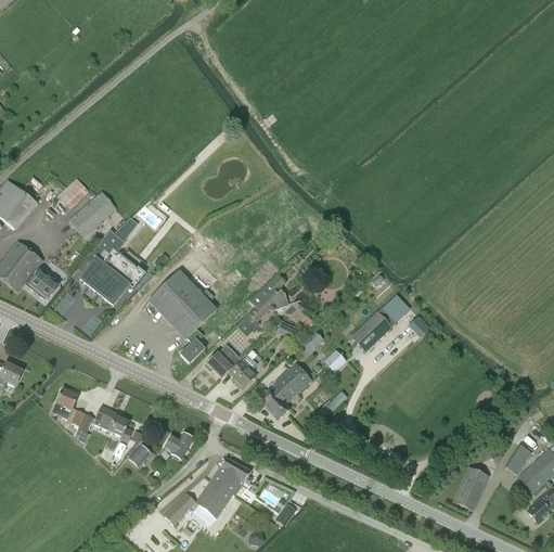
[(37,193),(43,181),(33,176),(25,191),(29,193),(31,191),(37,193)]
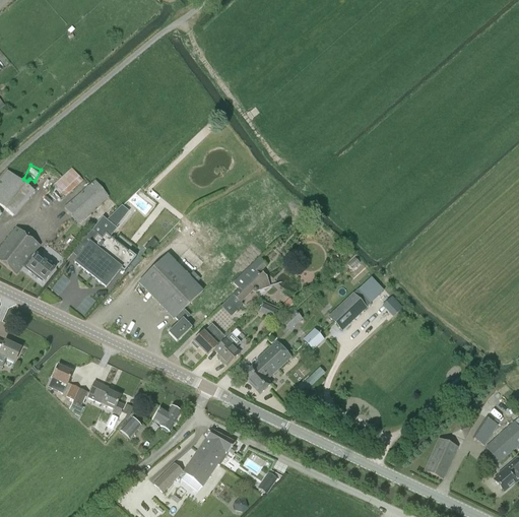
[(72,166),(50,186),(61,199),(83,179),(72,166)]
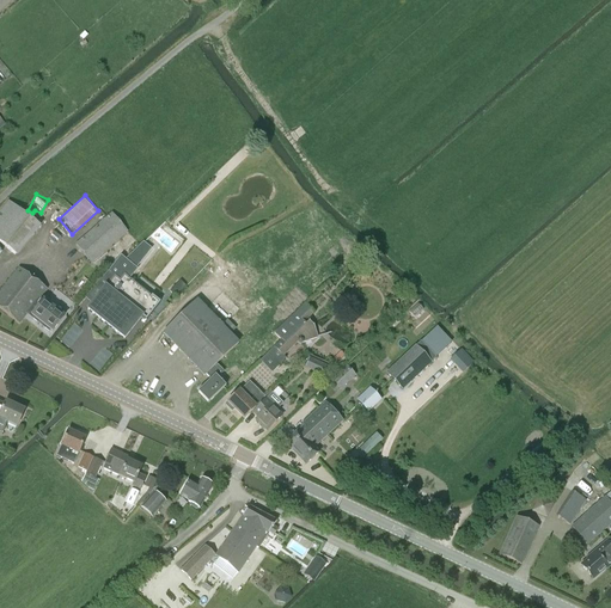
[(0,240),(14,252),(38,222),(10,198),(0,209),(0,240)]
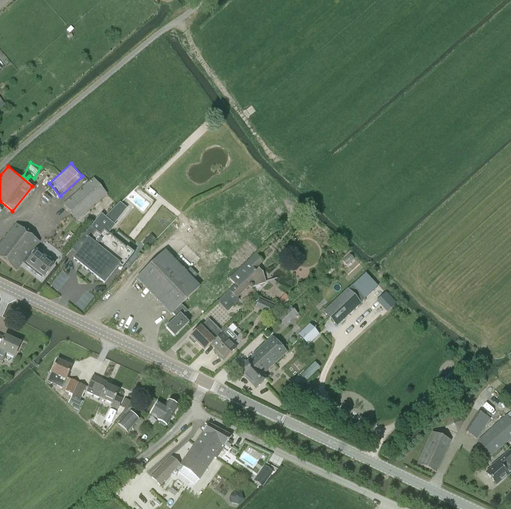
[(77,218),(107,192),(94,177),(64,203),(77,218)]
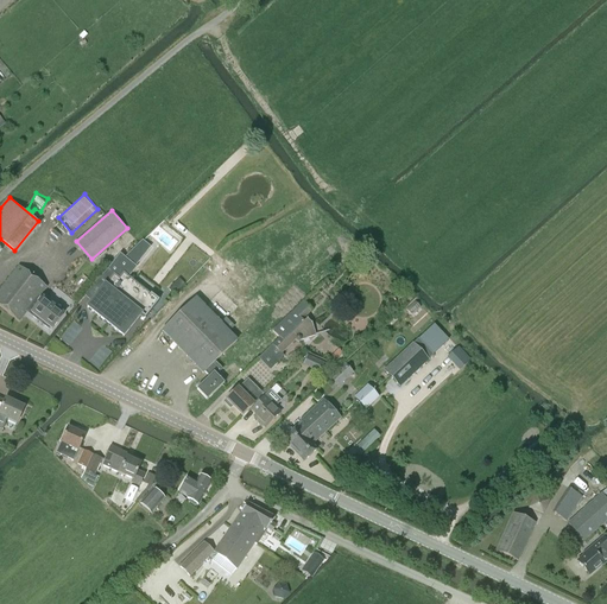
[(143,237),(136,245),(144,250),(151,241),(145,236),(143,237)]
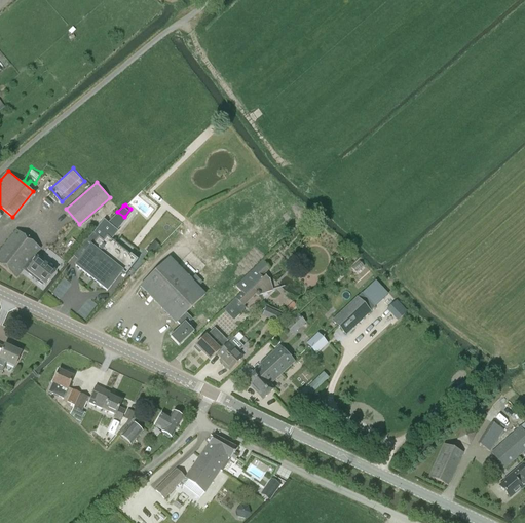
[(99,234),(76,264),(108,289),(122,270),(126,273),(138,258),(112,237),(119,229),(105,218),(95,231),(99,234)]
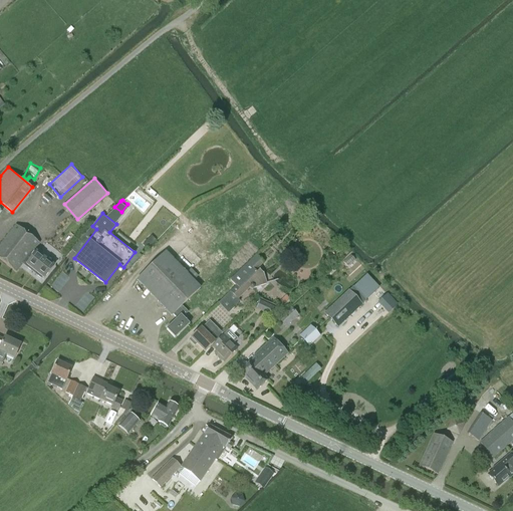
[(44,277),(53,265),(37,252),(33,256),(30,253),(39,241),(16,224),(0,244),(0,256),(17,270),(24,261),(28,263),(27,264),(44,277)]
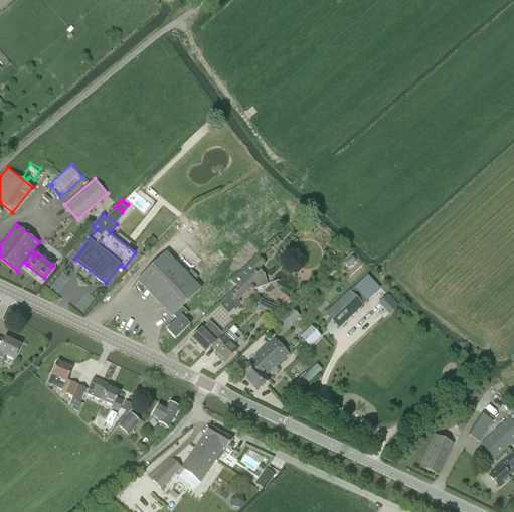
[(191,267),(187,272),(167,250),(138,279),(172,314),(174,313),(183,304),(201,286),(194,279),(199,275),(191,267)]
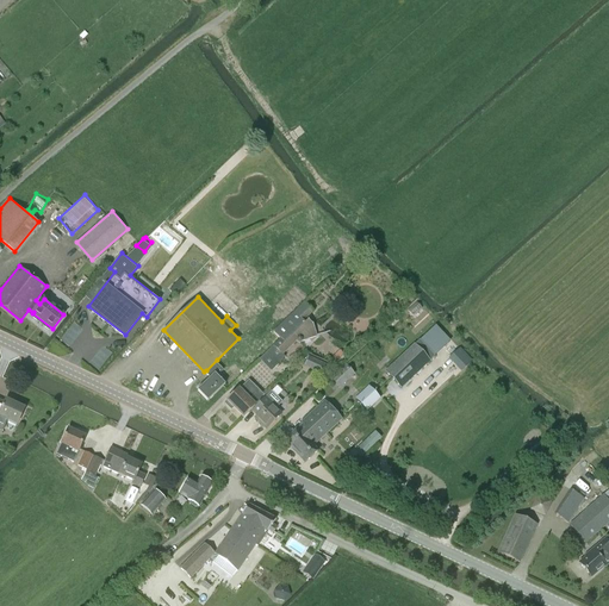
[(281,336),(268,349),(260,356),(271,369),(285,355),(283,353),(299,337),(302,339),(317,335),(312,323),(308,324),(303,319),(314,310),(305,300),(274,330),(281,336)]
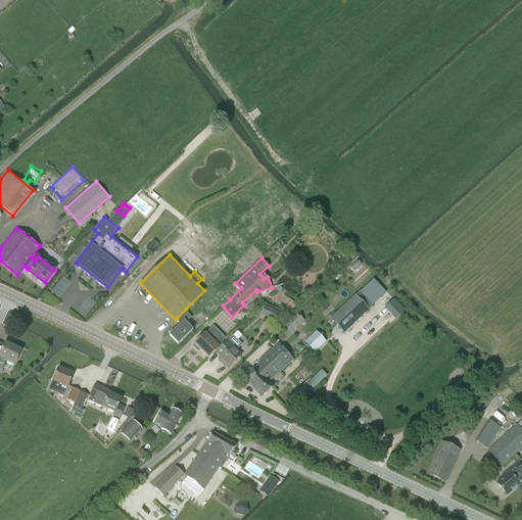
[(360,290),(330,318),(344,333),(370,309),(369,309),(373,304),(360,290)]
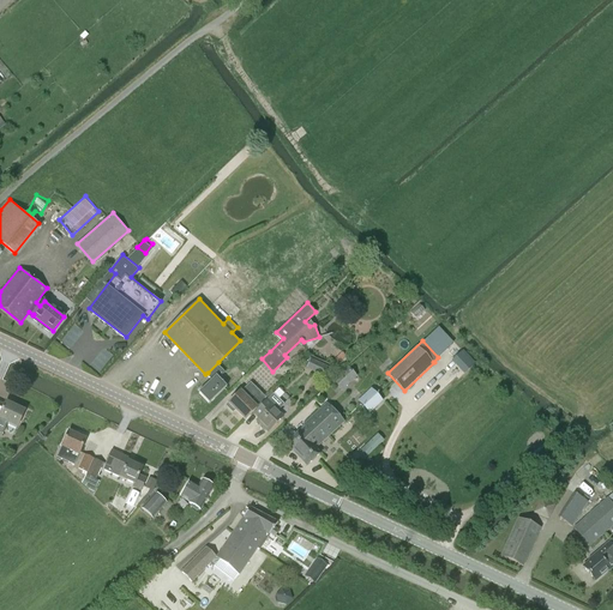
[(466,348),(455,358),(467,372),(478,361),(466,348)]
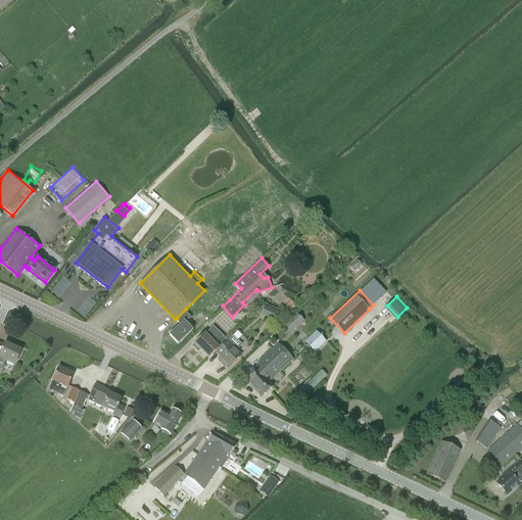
[(262,312),(275,318),(279,310),(266,303),(262,312)]
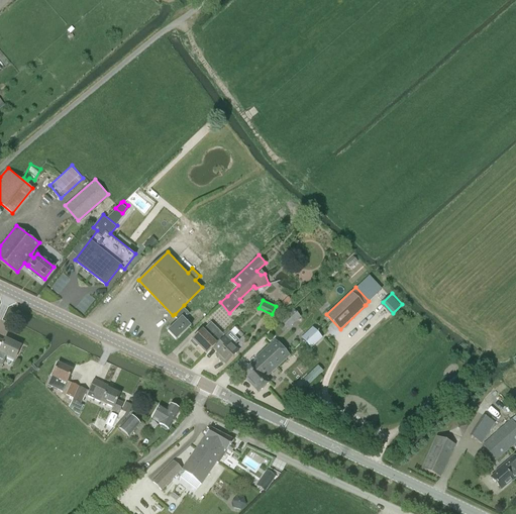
[(184,305),(175,314),(179,318),(169,328),(177,337),(191,324),(185,317),(190,312),(184,305)]
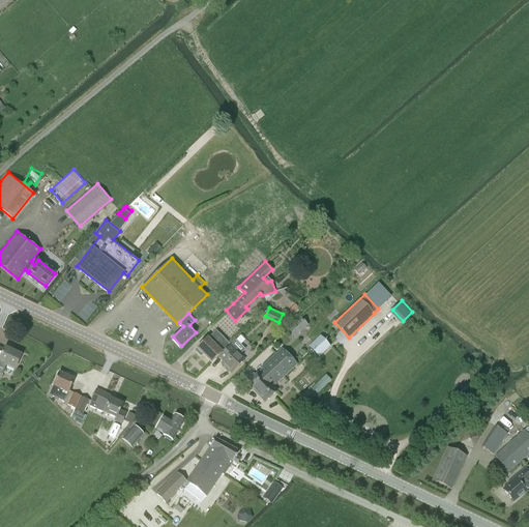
[(293,329),(300,338),(313,326),(305,318),(293,329)]
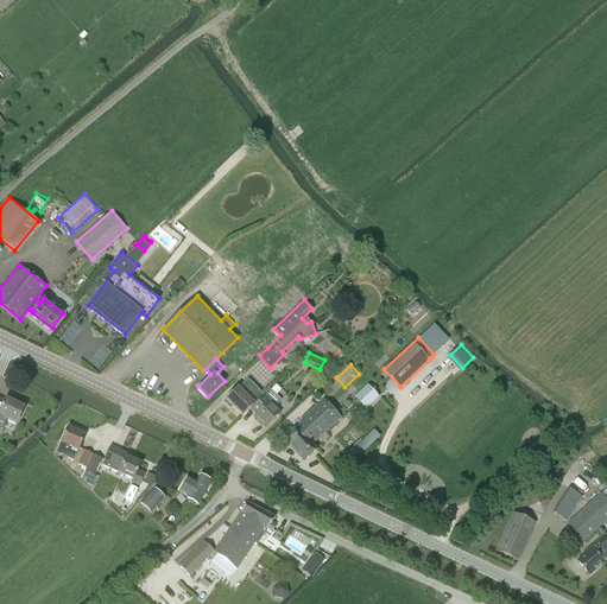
[(242,413),(264,392),(248,376),(239,386),(238,385),(227,396),(227,398),(226,399),(232,404),(233,402),(242,413)]
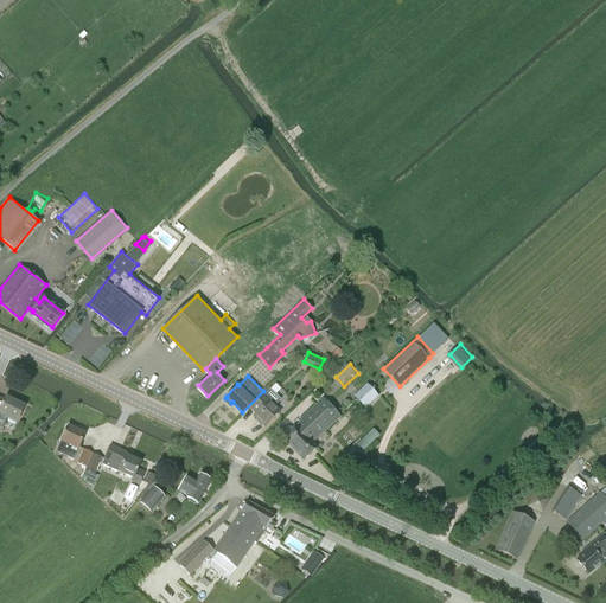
[(281,397),(270,386),(252,405),(257,411),(254,414),(266,424),(281,409),(275,403),(281,397)]
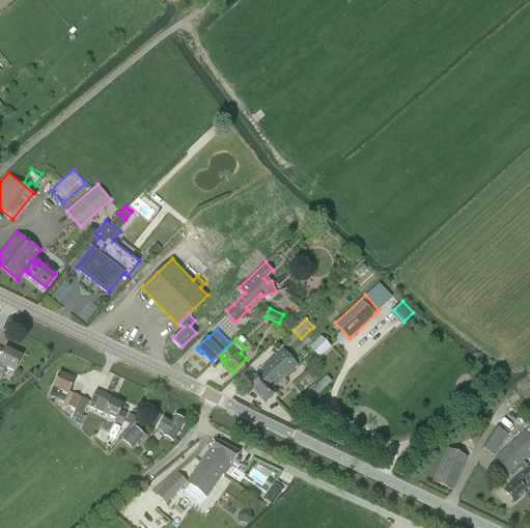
[(321,345),(325,350),(331,343),(327,339),(321,344),(321,345)]
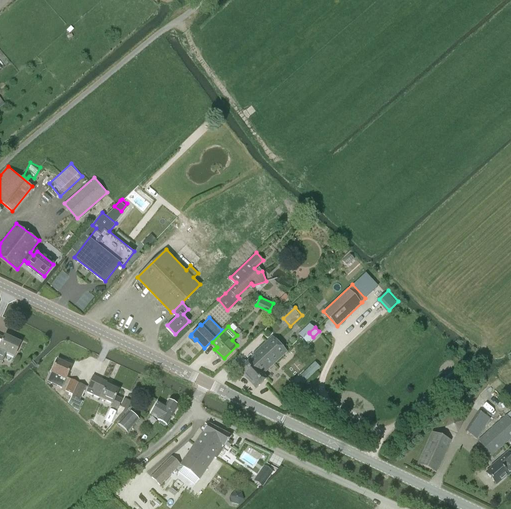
[(303,328),(298,333),(303,339),(308,333),(303,328)]
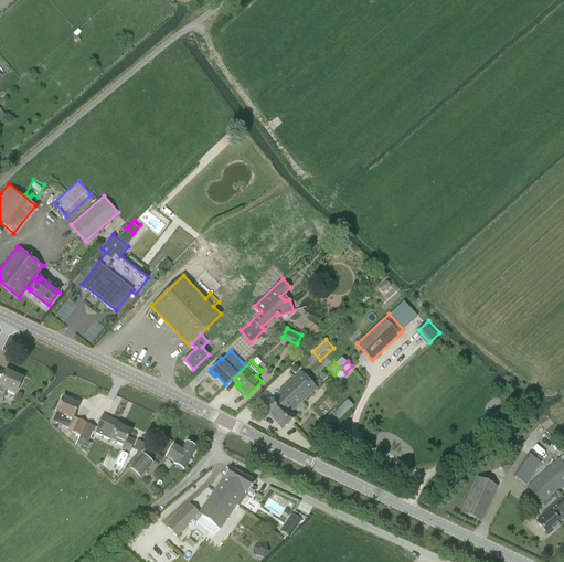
[(0,396),(3,398),(8,388),(16,391),(23,375),(6,368),(3,372),(0,370),(0,396)]
